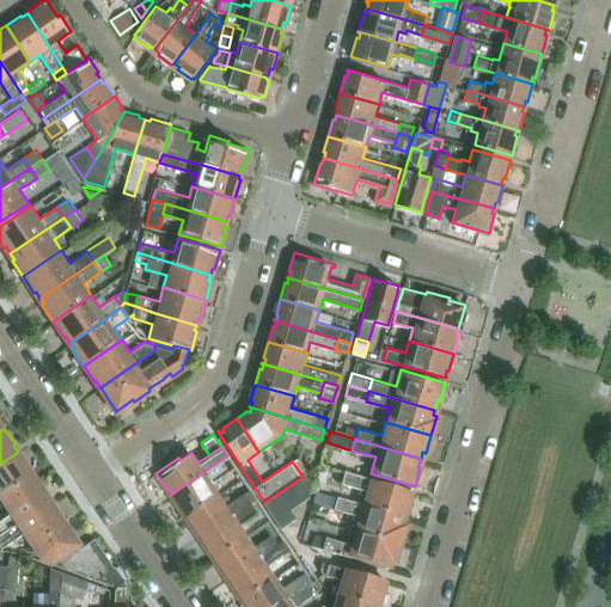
[(0,495),(34,472),(23,457),(22,458),(18,452),(0,464),(0,495)]
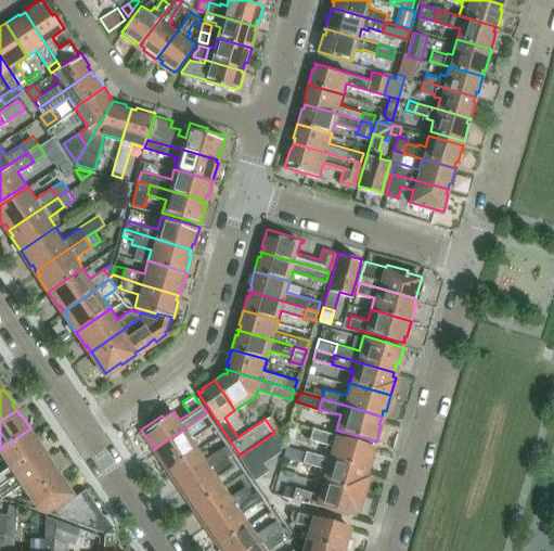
[(198,447),(192,437),(213,423),(206,413),(154,449),(155,449),(156,448),(159,452),(157,453),(167,468),(198,447)]
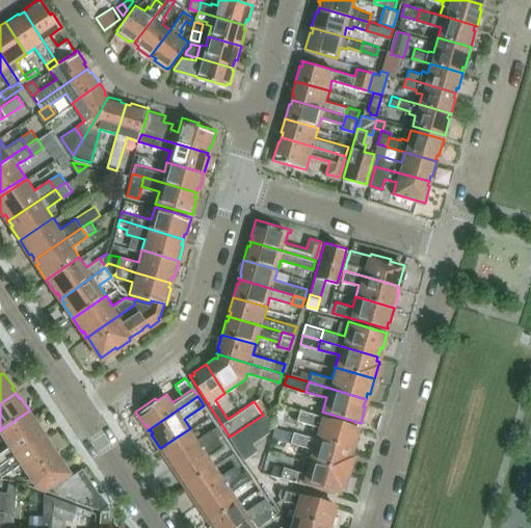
[(277,404),(274,416),(283,418),(286,406),(277,404)]
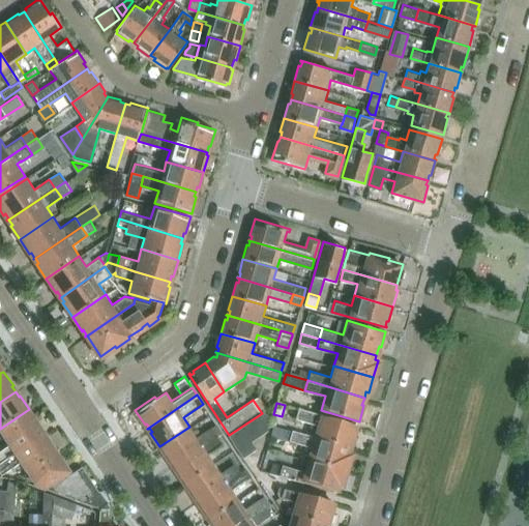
[(354,431),(356,425),(299,408),(296,418),(317,425),(314,435),(350,446),(351,447),(356,432),(354,431)]
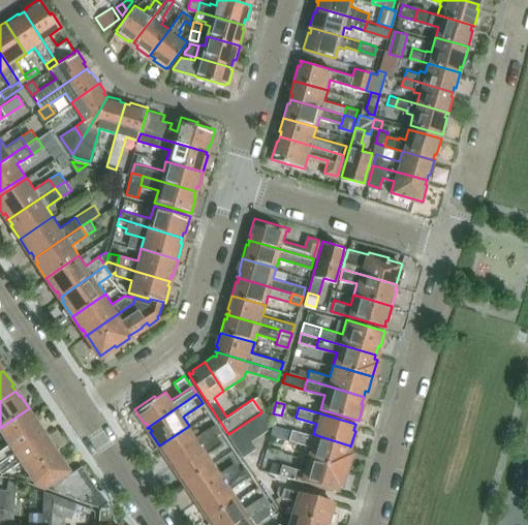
[(243,456),(257,446),(252,439),(268,429),(271,420),(265,409),(261,412),(228,434),(243,456)]
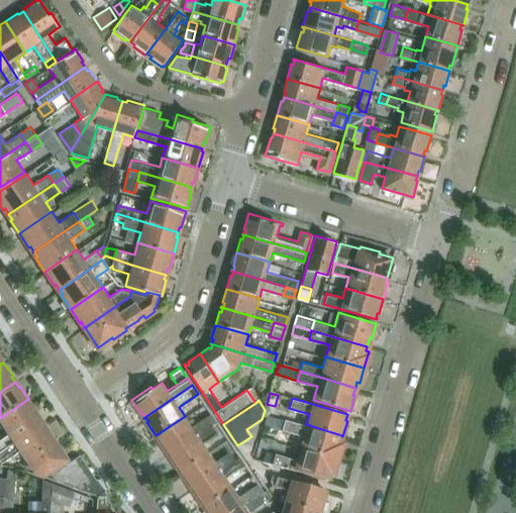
[(31,403),(0,423),(7,433),(0,438),(0,450),(42,423),(38,418),(40,416),(31,403)]
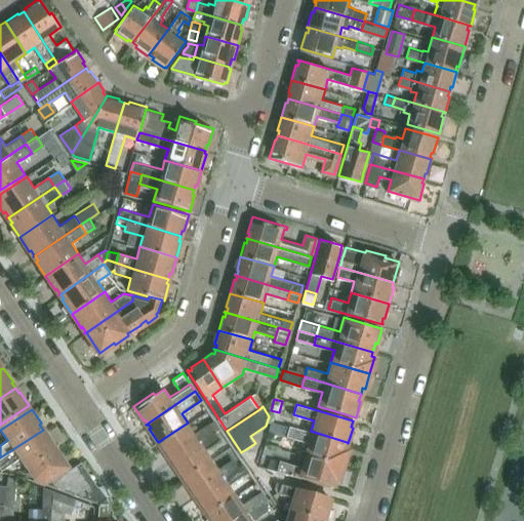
[(214,431),(219,427),(214,418),(208,423),(214,431)]
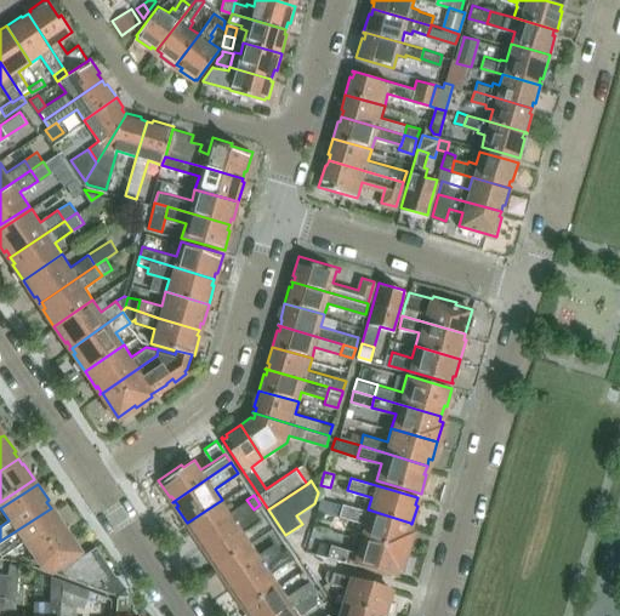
[(343,502),(322,496),(318,508),(340,515),(343,502)]
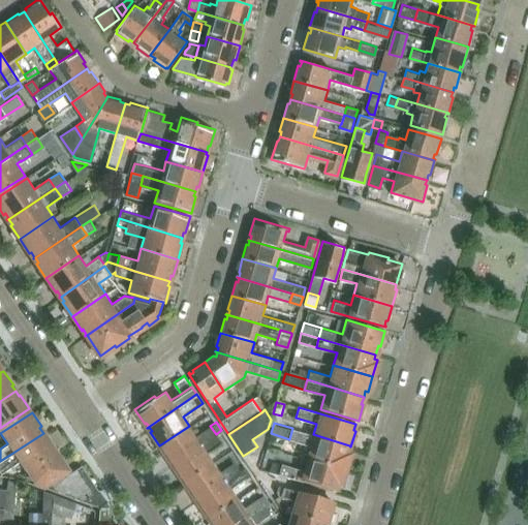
[(189,426),(159,445),(168,460),(171,459),(173,462),(171,463),(172,463),(216,434),(210,426),(195,435),(189,426)]
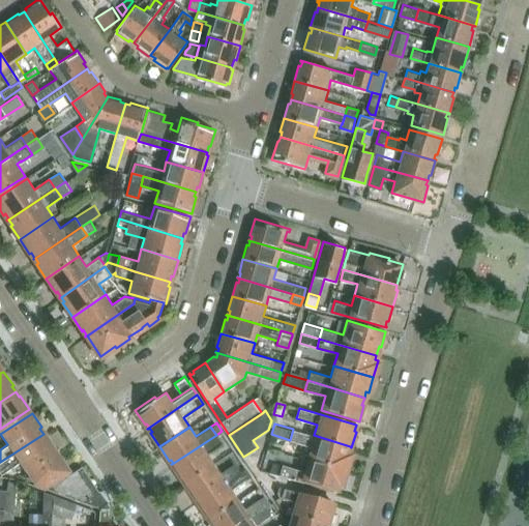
[(306,459),(346,470),(351,453),(348,451),(350,446),(314,435),(293,429),(290,440),(311,445),(306,459)]
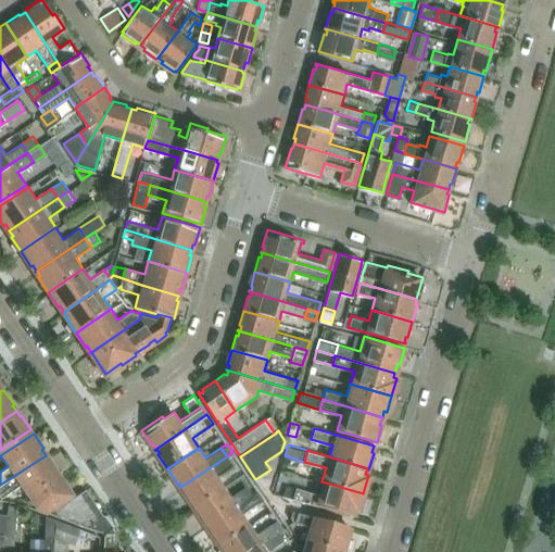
[(46,455),(0,485),(0,494),(1,497),(20,485),(27,496),(61,474),(50,459),(49,460),(46,455)]
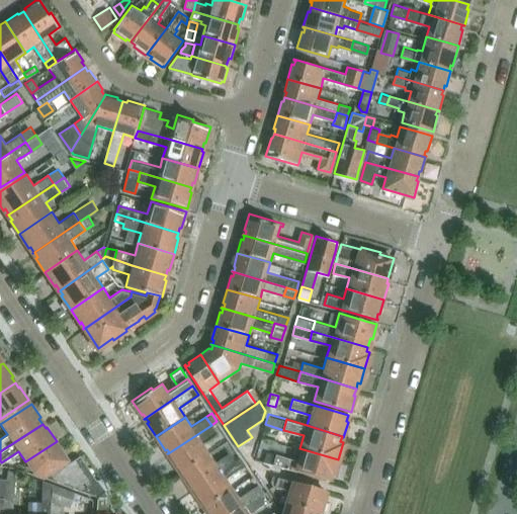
[(202,442),(217,433),(211,425),(168,453),(168,454),(170,453),(172,456),(170,458),(179,472),(208,451),(202,442)]
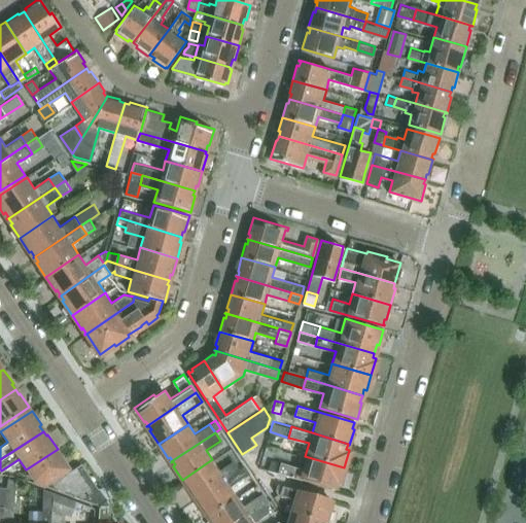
[(43,484),(59,474),(68,467),(65,463),(66,462),(58,449),(26,469),(33,480),(43,484)]
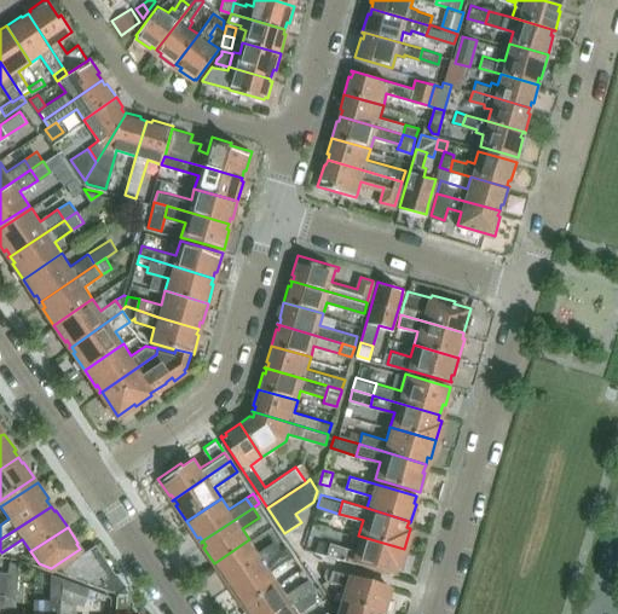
[(327,554),(382,571),(393,573),(396,566),(399,567),(404,549),(358,536),(354,548),(330,540),(327,552),(327,554)]
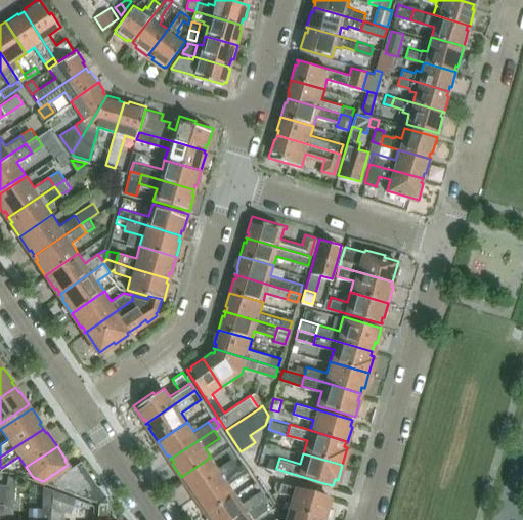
[(276,468),(279,458),(269,456),(266,466),(276,468)]
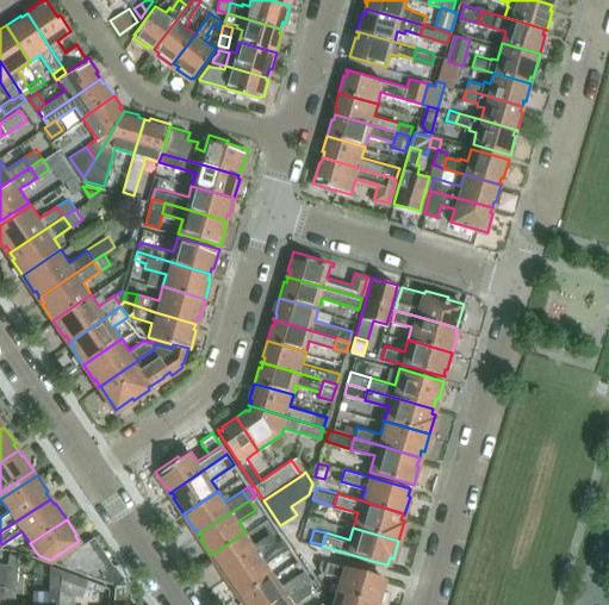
[(225,575),(277,541),(271,531),(253,543),(246,531),(211,555),(222,571),(224,569),(227,574),(225,575)]
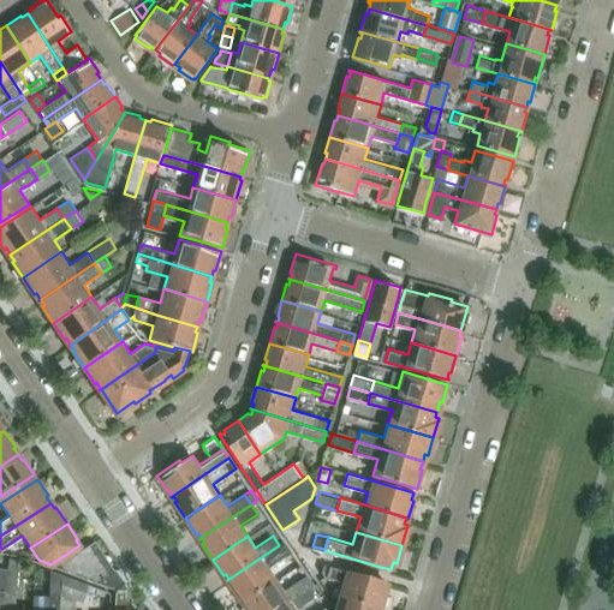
[(94,540),(58,566),(115,587),(125,581),(115,569),(114,570),(94,540)]
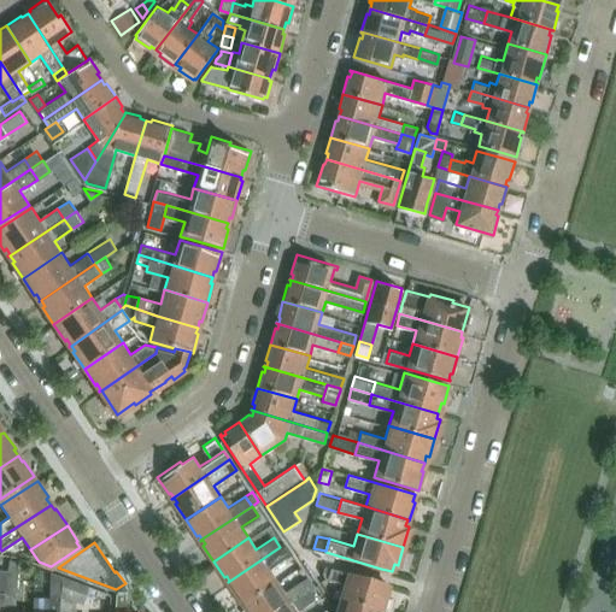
[(286,557),(292,553),(286,543),(280,547),(286,557)]
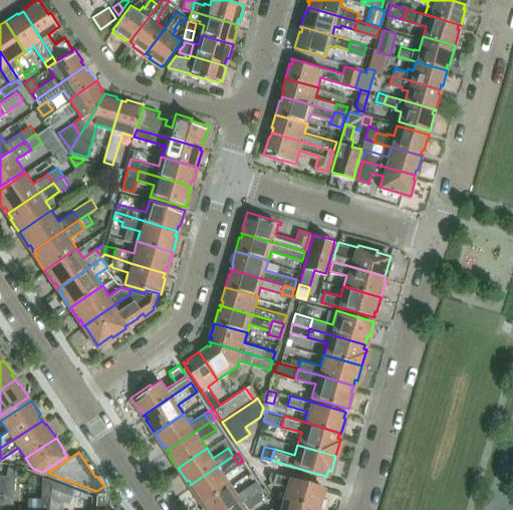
[(233,456),(190,485),(192,484),(194,488),(193,489),(202,502),(230,483),(224,474),(238,464),(233,456)]
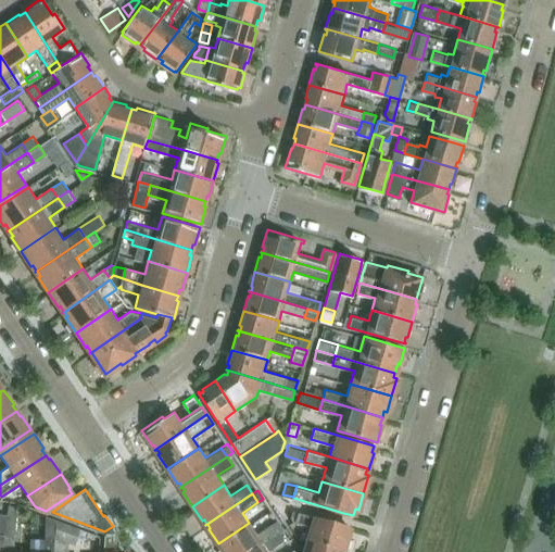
[(13,551),(16,514),(17,504),(8,504),(8,513),(4,551),(13,551)]
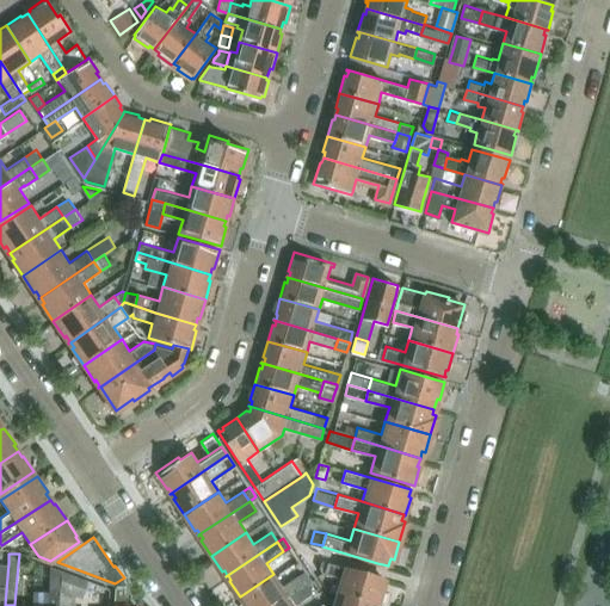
[(382,585),(384,577),(321,560),(319,567),(322,573),(339,577),(336,593),(380,605),(384,586),(382,585)]
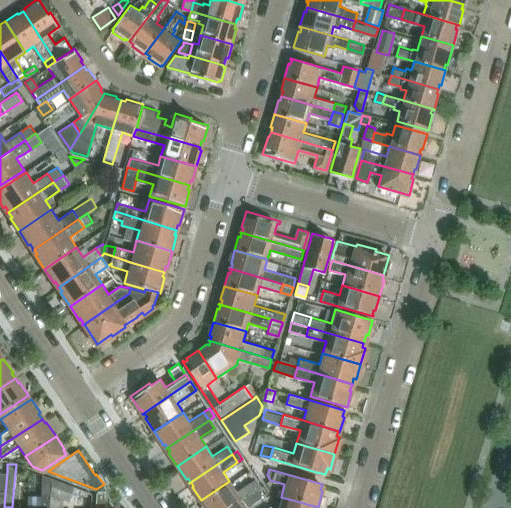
[(52,477),(41,474),(39,507),(50,507),(51,495),(52,477)]
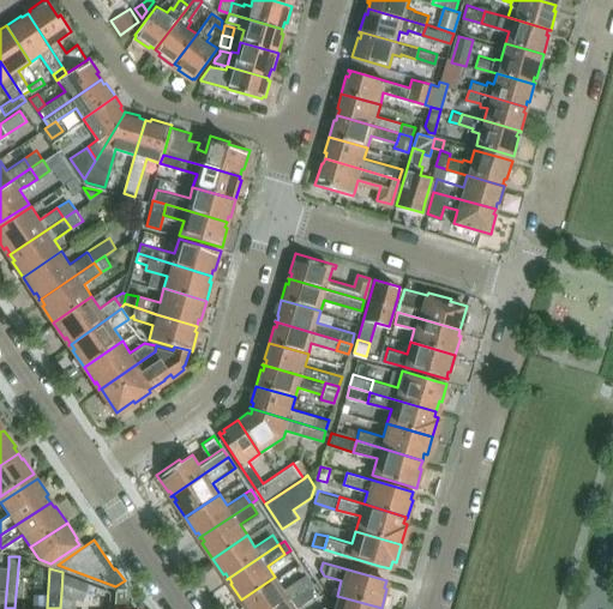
[(84,601),(90,582),(62,572),(61,594),(77,598),(84,601)]
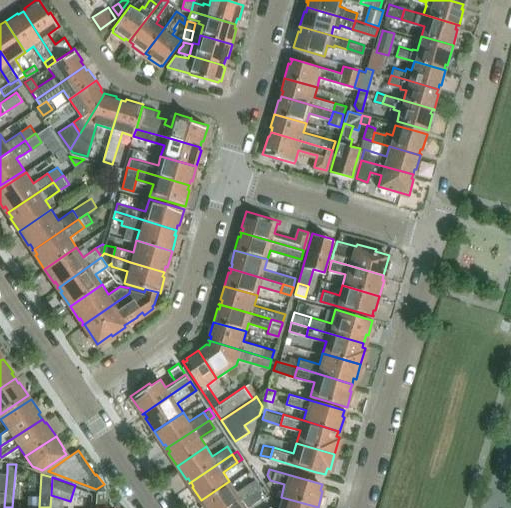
[(108,481),(104,484),(107,490),(107,495),(114,490),(108,481)]
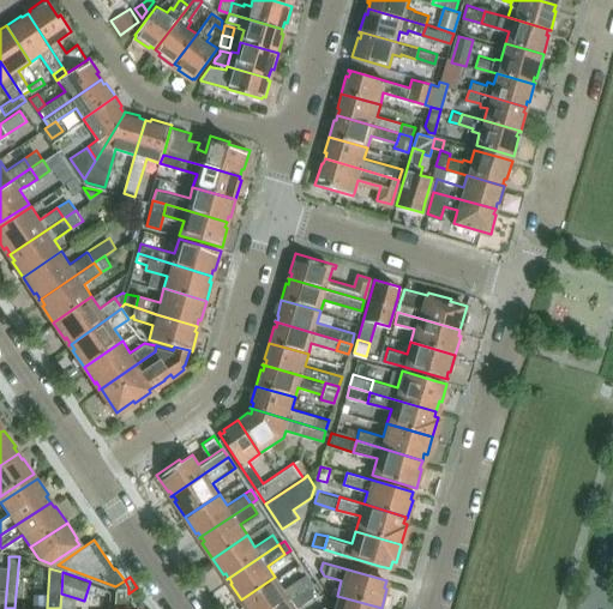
[(282,588),(275,577),(241,600),(246,608),(271,608),(306,586),(300,577),(282,588)]
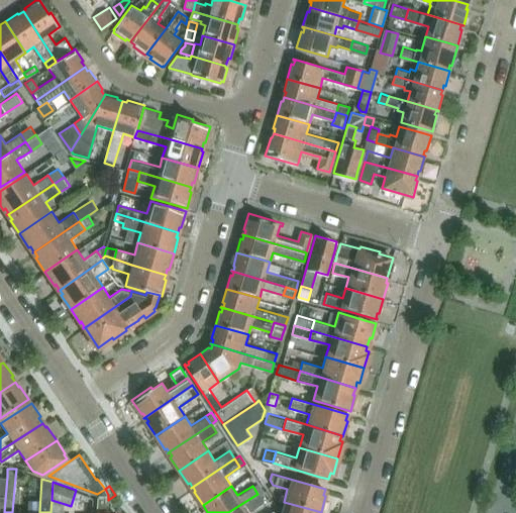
[(105,489),(97,494),(96,512),(107,512),(108,500),(108,495),(105,489)]
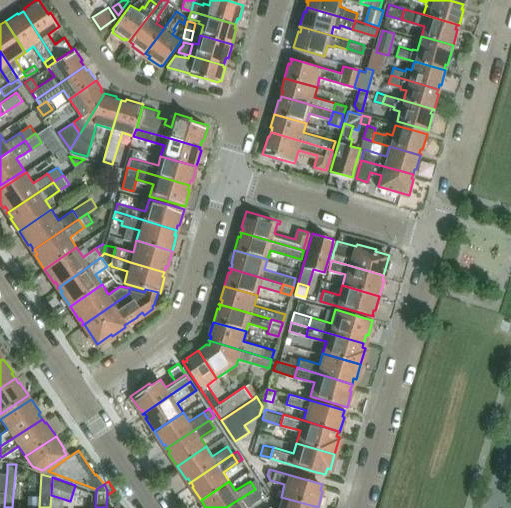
[(247,507),(247,506),(261,497),(255,489),(226,507),(247,507)]
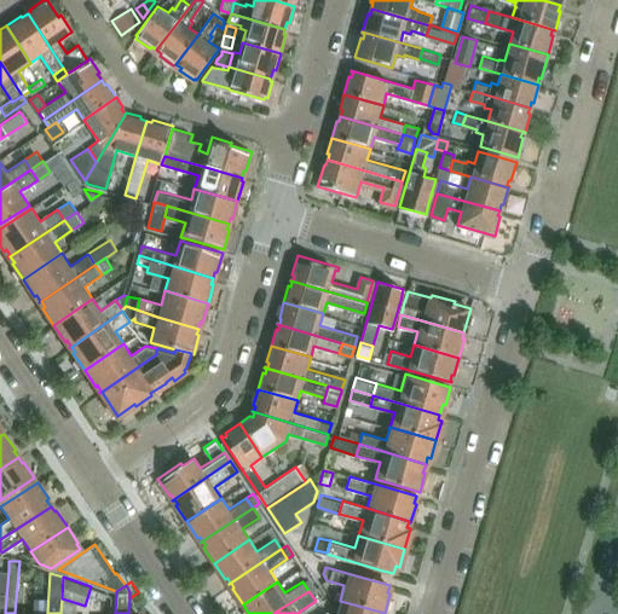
[(62,598),(61,613),(76,613),(78,603),(62,598)]
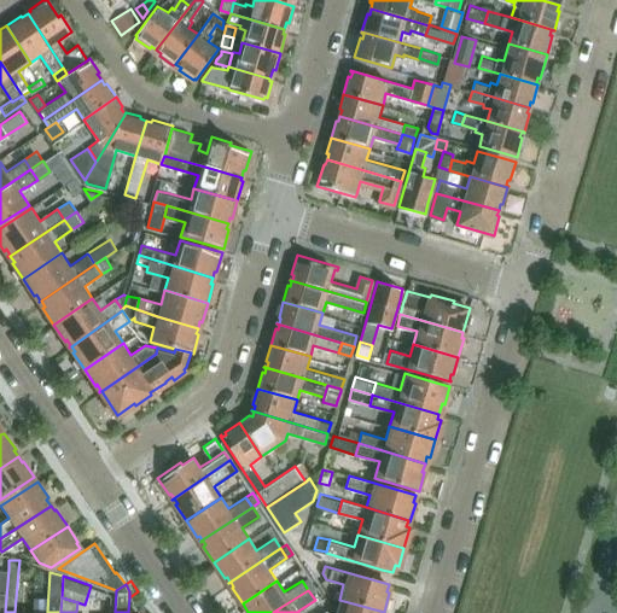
[(325,609),(319,612),(383,612),(384,612),(339,600),(336,612),(325,609)]
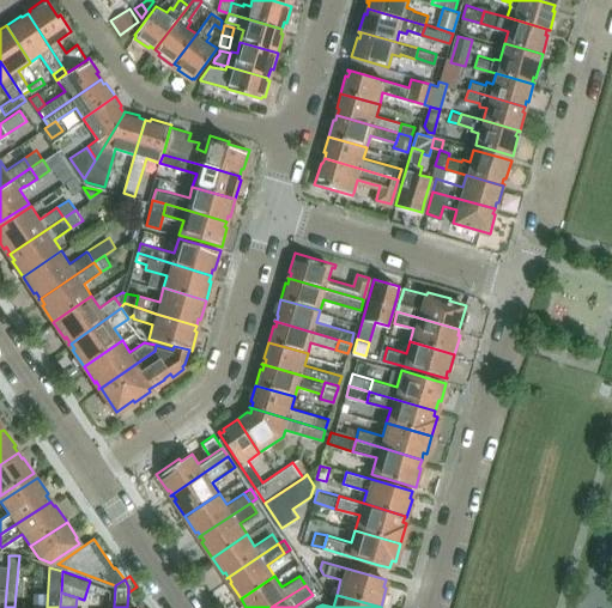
All buildings are outlined.
